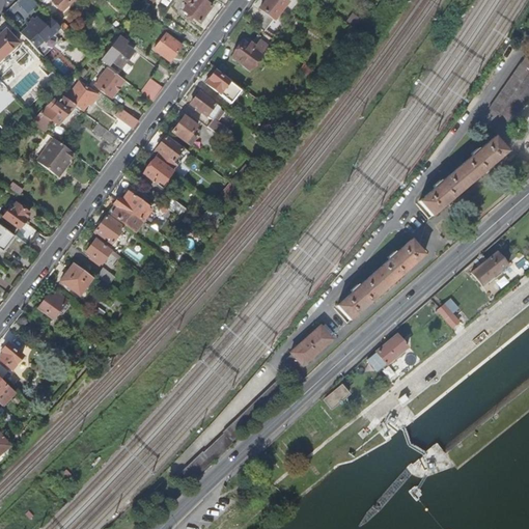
[(31,10),(39,3),(36,0),(22,0),(31,10)]
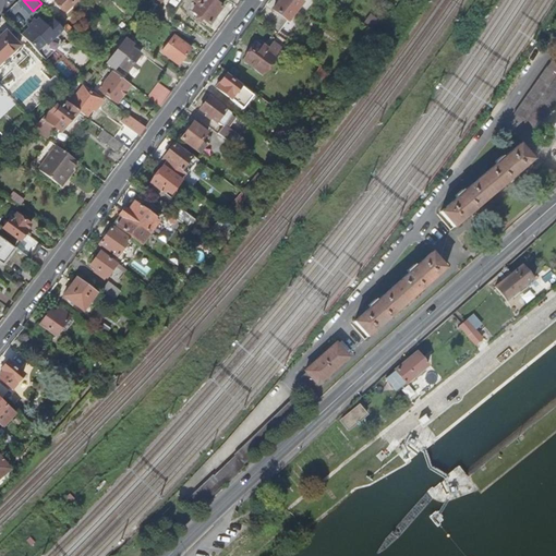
[(57,0),(64,9),(73,0),(57,0)]
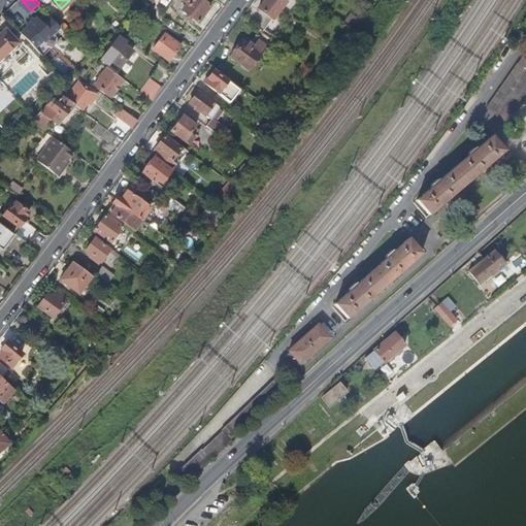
[(185,8),(200,21),(212,5),(205,0),(189,0),(190,1),(185,8)]
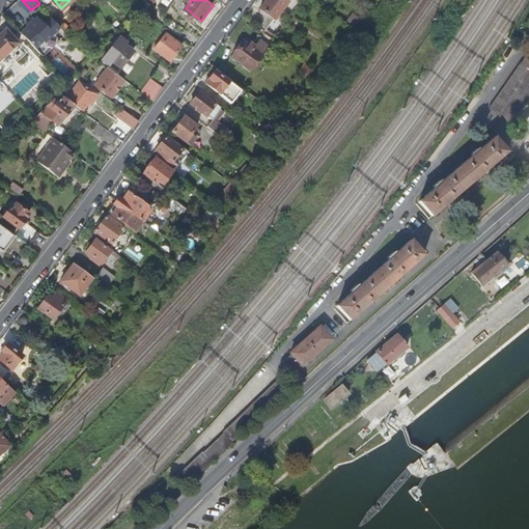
[(277,18),(290,0),(266,0),(261,6),(277,18)]
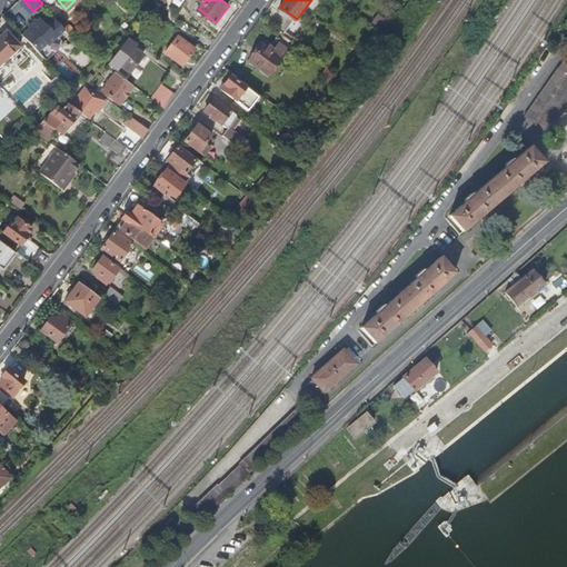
[(23,33),(45,57),(52,49),(49,45),(66,28),(57,18),(49,25),(45,20),(41,22),(37,18),(29,25),(31,27),(23,33)]
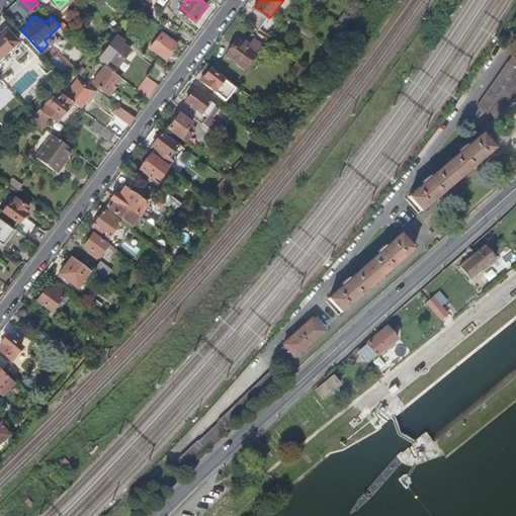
[(0,60),(21,40),(9,27),(0,36),(0,60)]
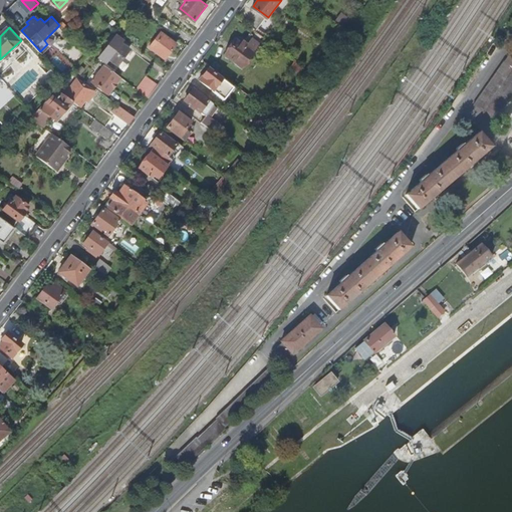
[(166,52),(178,37),(164,27),(153,42),(166,52)]
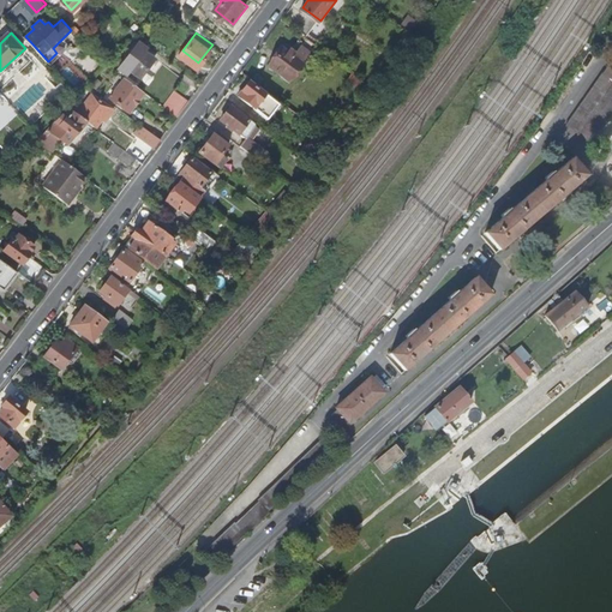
[(144,75),(157,57),(148,49),(149,47),(142,41),(123,66),(130,72),(133,67),(144,75)]
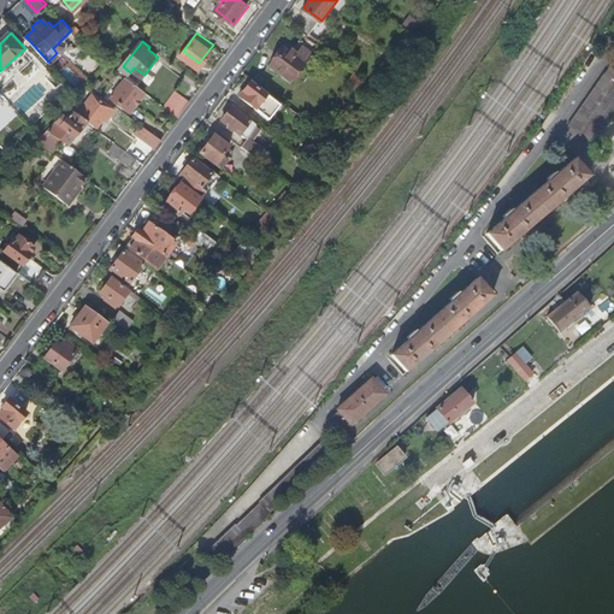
[(305,43),(299,51),(296,54),(305,60),(313,49),(305,43)]
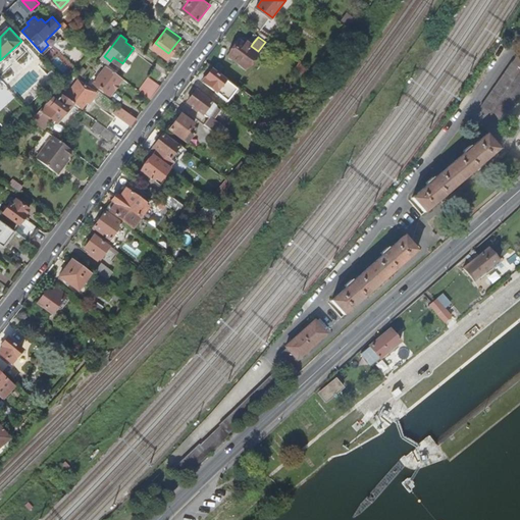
[(251,46),(253,43),(249,40),(247,42),(243,39),(230,55),(247,68),(259,52),(258,51),(251,46)]
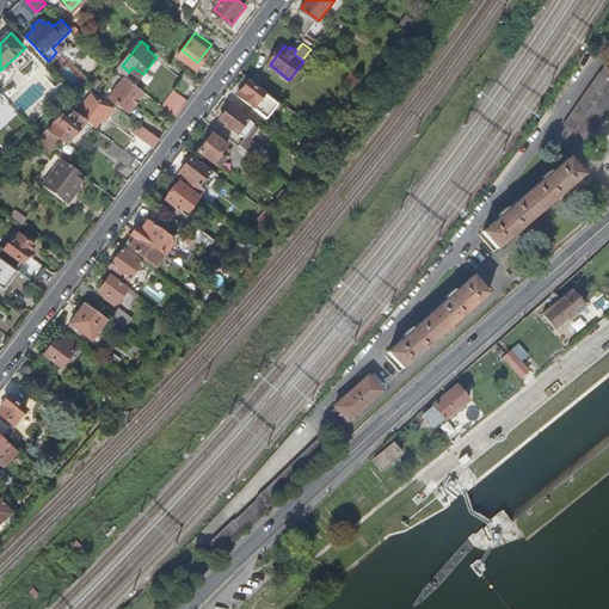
[(577,131),(608,84),(608,75),(601,71),(565,123),(577,131)]
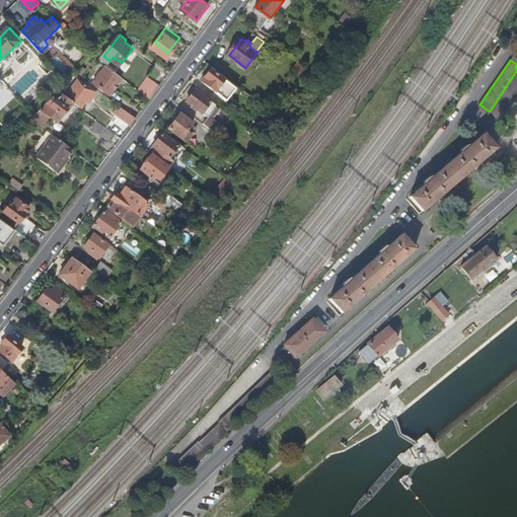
[(311,69),(302,63),(298,70),(306,76),(311,69)]
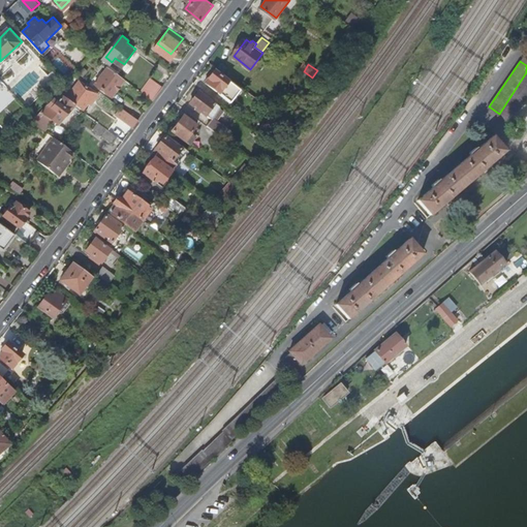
[(124,79),(107,66),(95,83),(112,95),(124,79)]
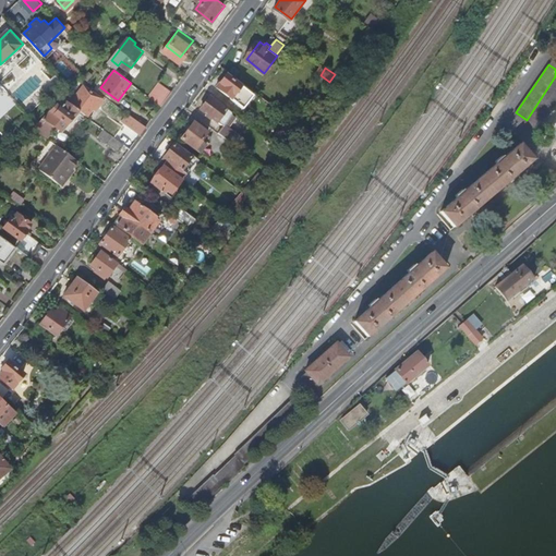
[(218,86),(244,107),(254,94),(228,73),(218,86)]
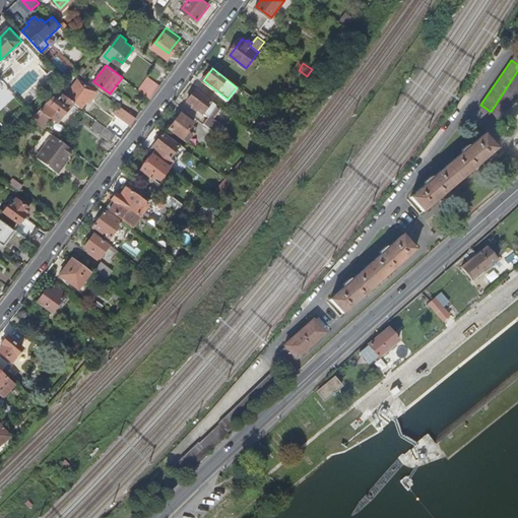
[(517,73),(491,113),(502,120),(517,95),(517,73)]
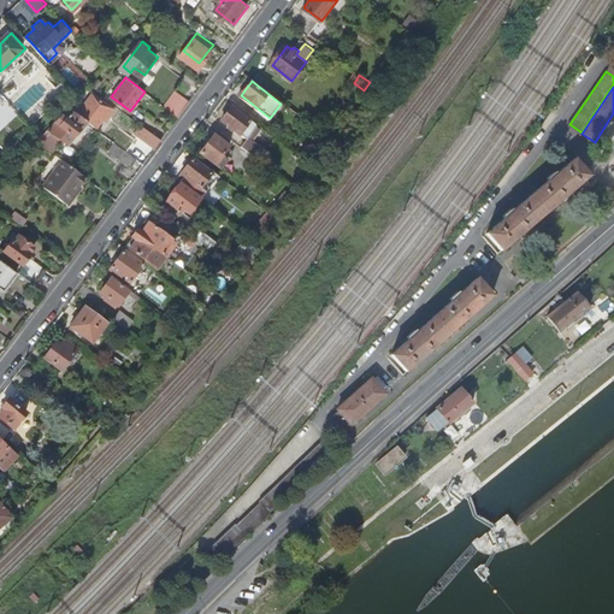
[(179,108),(186,100),(170,90),(164,98),(179,108)]
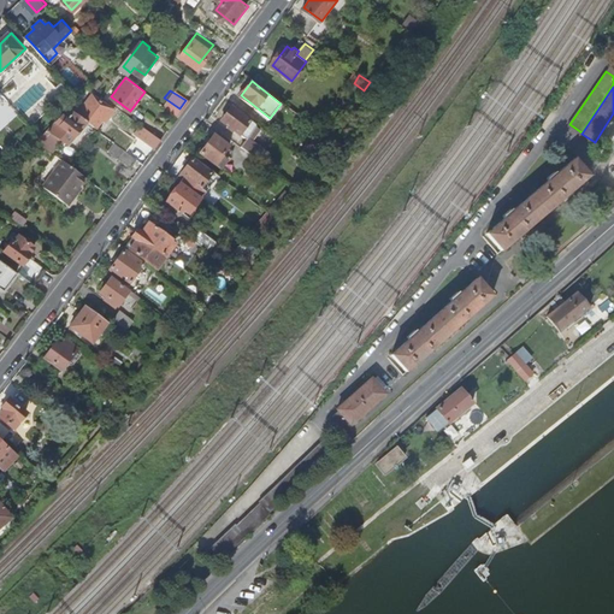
[(83,118),(96,128),(102,122),(105,123),(114,110),(94,95),(84,108),(75,100),(69,106),(70,107),(81,116),(83,118)]
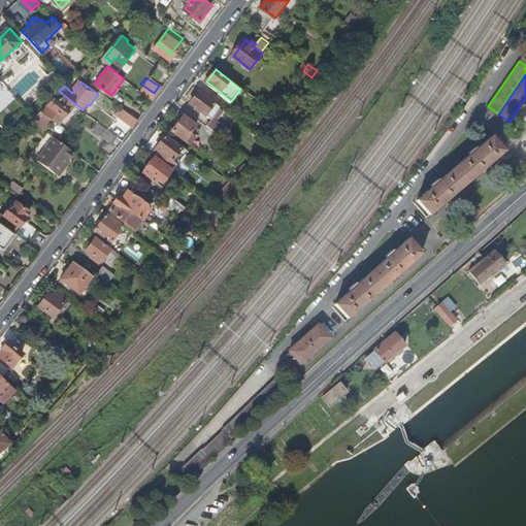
[(201,110),(206,114),(216,103),(199,91),(190,102),(196,106),(195,107),(200,111),(201,110)]
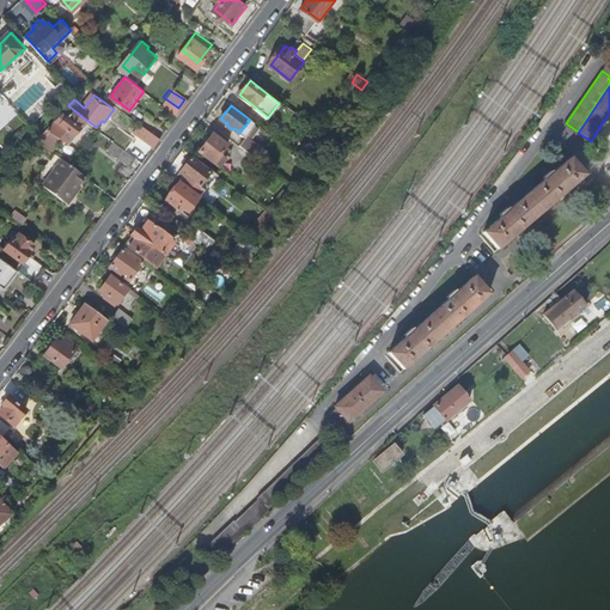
[(80,115),(69,107),(48,129),(59,138),(80,115)]
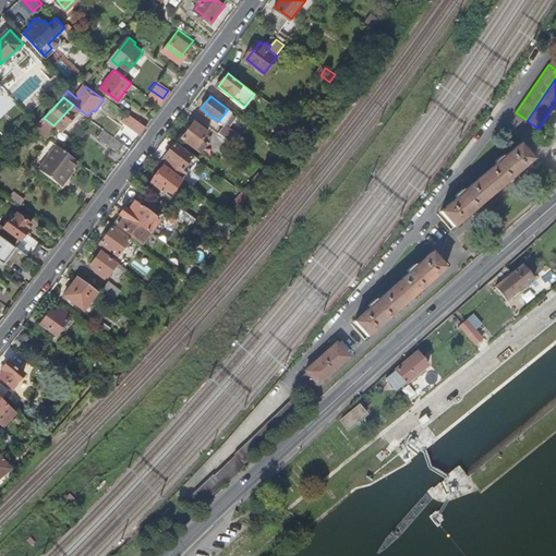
[(75,107),(73,105),(53,125),(57,127),(75,107)]
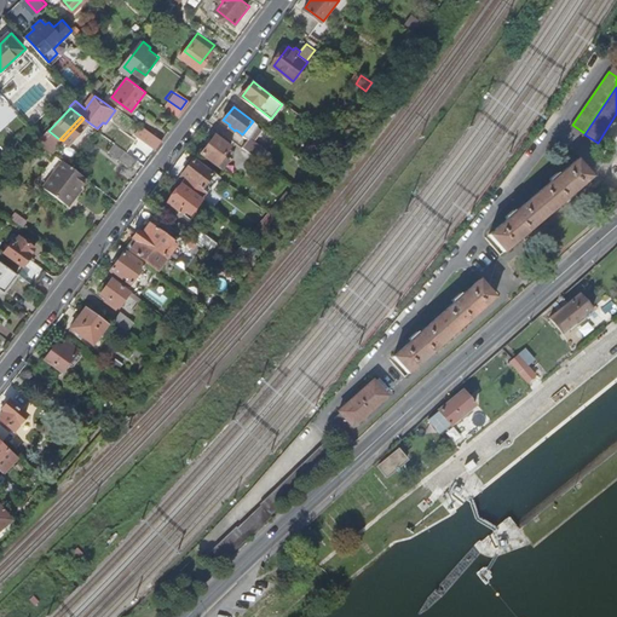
[(157,148),(163,139),(143,125),(137,133),(157,148)]
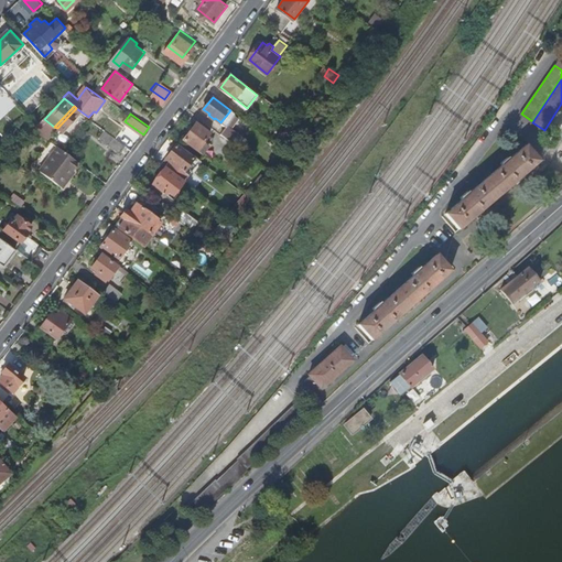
[(197,149),(209,132),(195,122),(183,139),(197,149)]
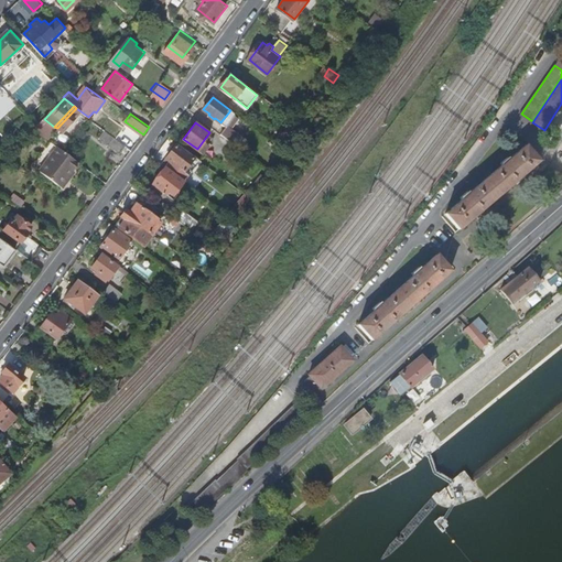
[(32,130),(45,139),(50,133),(38,125),(32,130)]
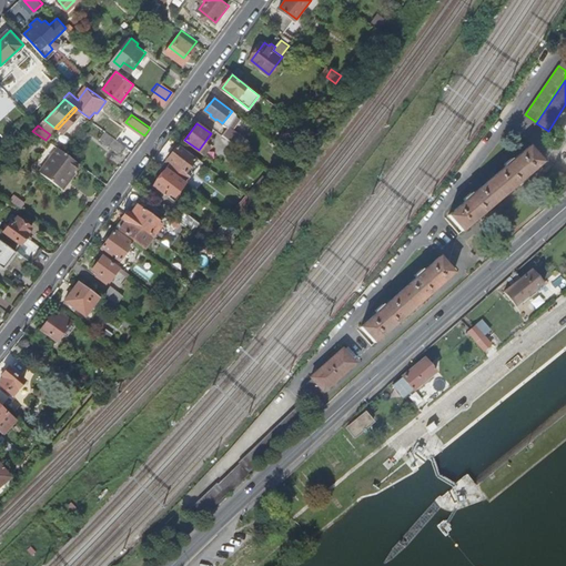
[(127,145),(109,132),(102,141),(121,154),(127,145)]
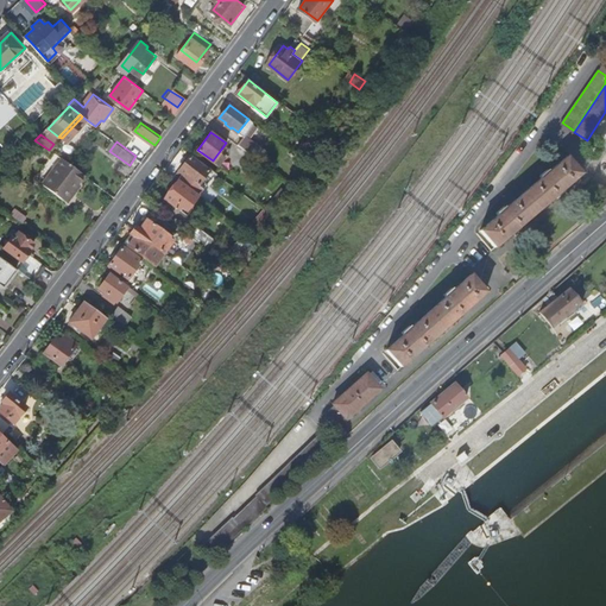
[(500,213),(483,228),(497,246),(584,171),(568,153),(551,169),(549,168),(541,174),(543,176),(507,206),(506,204),(498,212),(500,213)]
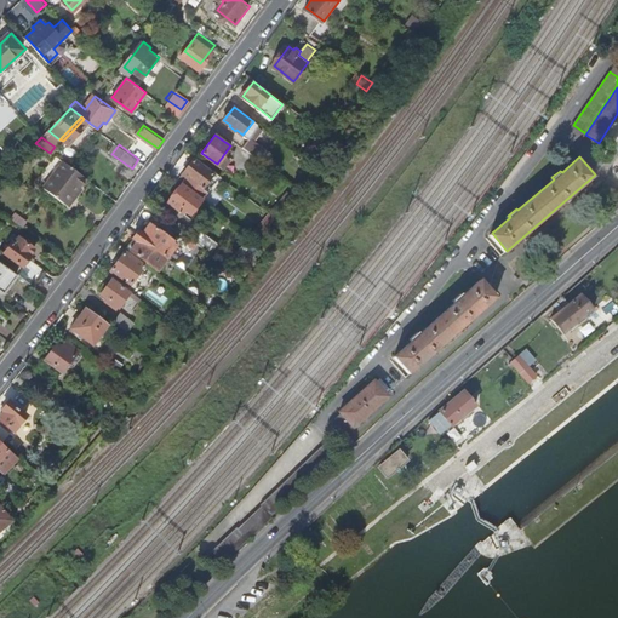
[(87,177),(63,160),(44,187),(64,202),(78,183),(80,186),(87,177)]
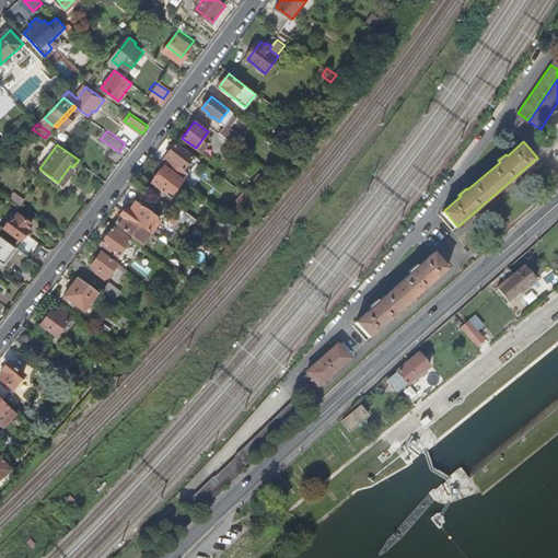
[(169,159),(187,173),(196,160),(178,147),(169,159)]
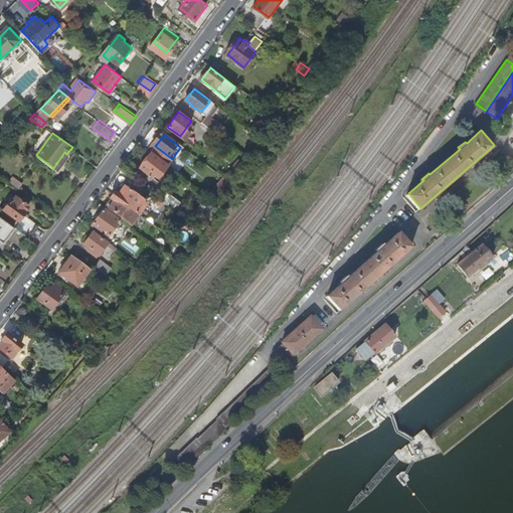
[(68,155),(66,154),(64,152),(53,168),(57,171),(64,162),(68,155)]
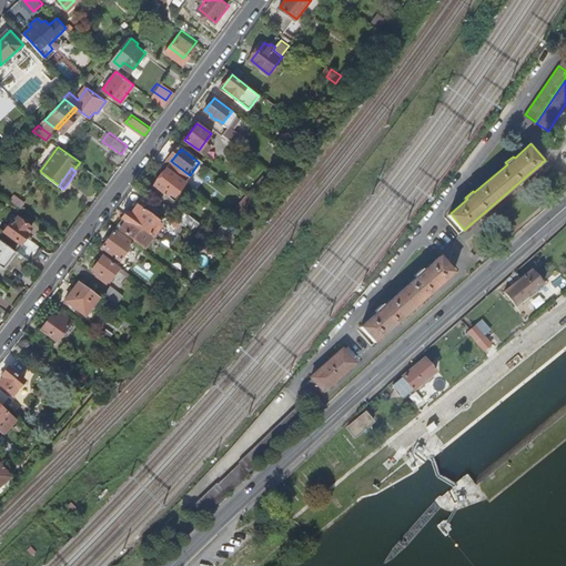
[(174,193),(183,183),(165,170),(153,185),(168,195),(171,191),(174,193)]
